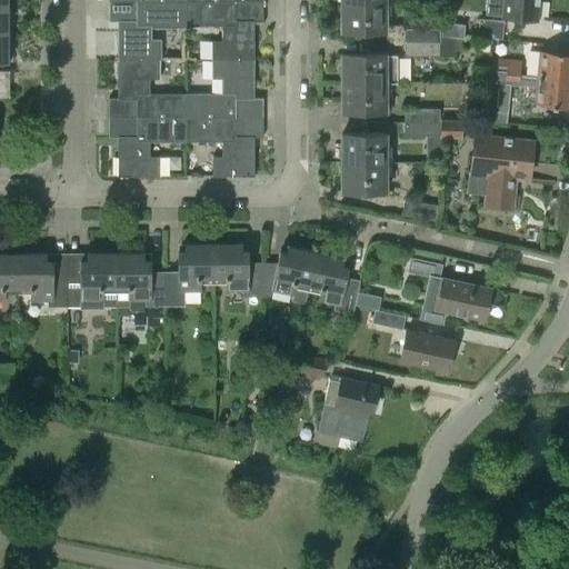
[(538,0),(505,0),(503,17),(537,20),(538,0)]
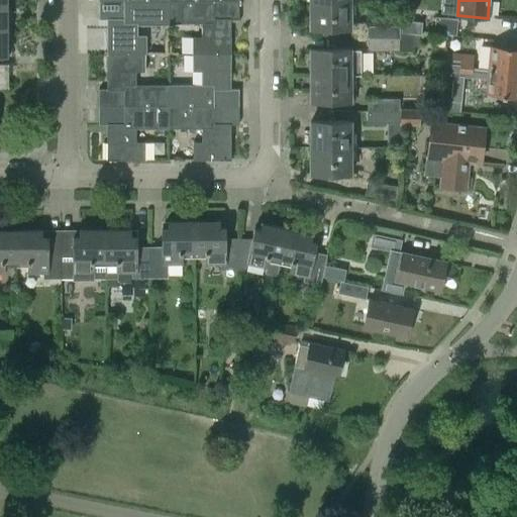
[(136,23),(170,23),(170,2),(99,2),(99,20),(107,20),(107,55),(145,55),(145,37),(136,37),(136,23)]
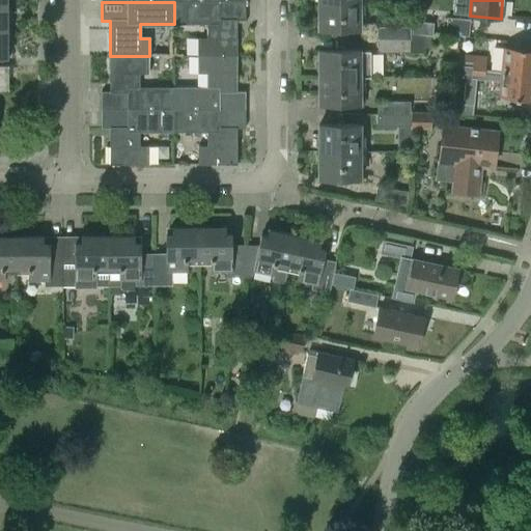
[(198,37),(198,56),(238,56),(238,21),(246,21),(246,2),(174,2),(174,24),(207,24),(207,37),(198,37)]
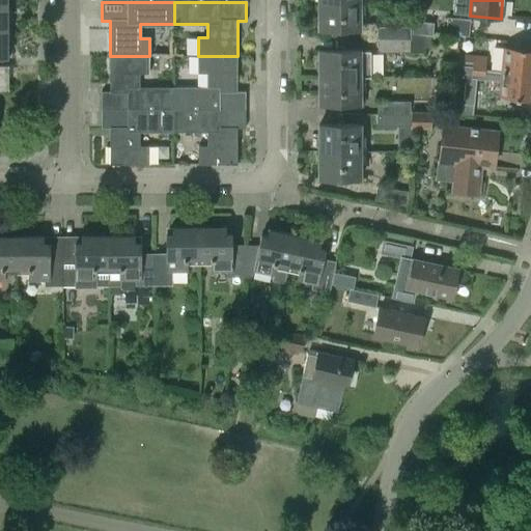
[(360,30),(360,2),(318,2),(318,30),(360,30)]
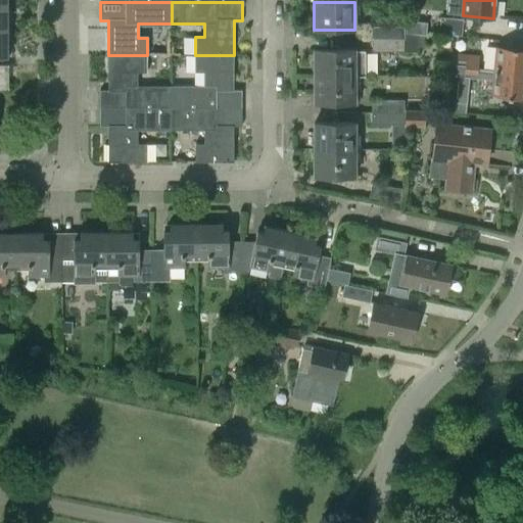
[(440,17),(439,34),(461,36),(463,19),(440,17)]
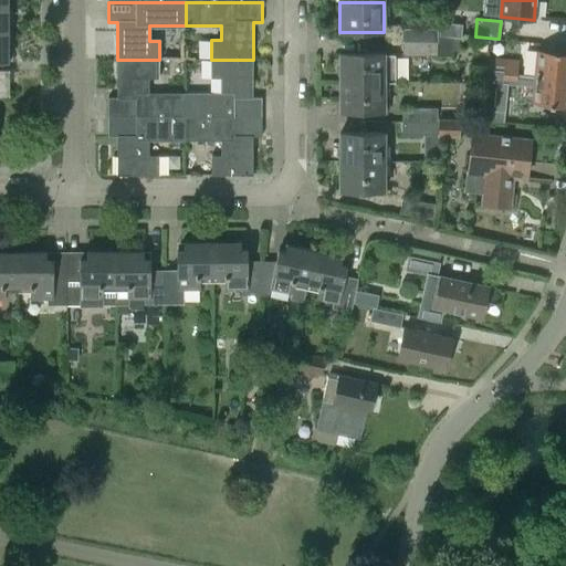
[(401,29),(400,42),(437,42),(437,39),(437,29),(401,29)]
